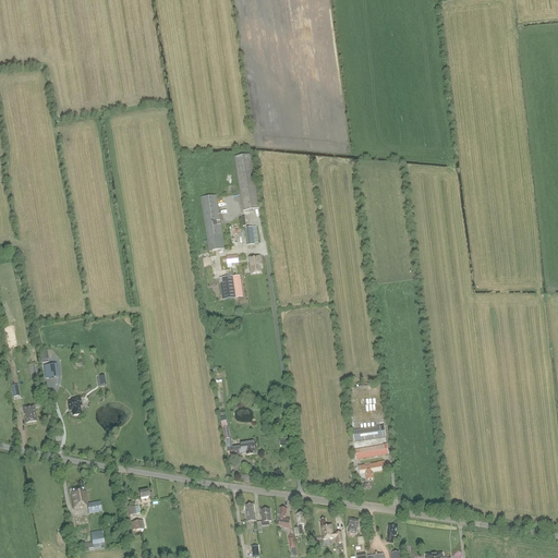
[(243,211),(258,209),(251,155),(234,157),(243,211)]
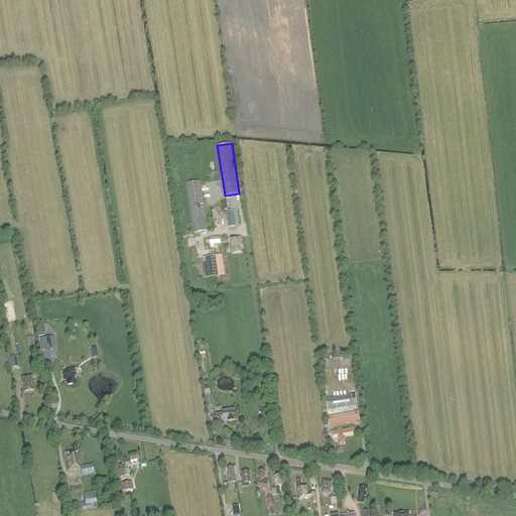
[(200,232),(207,231),(200,180),(186,182),(195,237),(200,236),(200,232)]
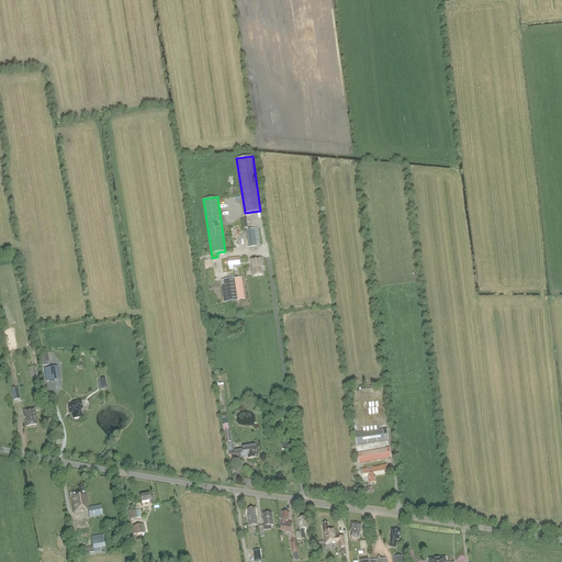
[(234,253),(243,251),(237,210),(228,211),(234,253)]
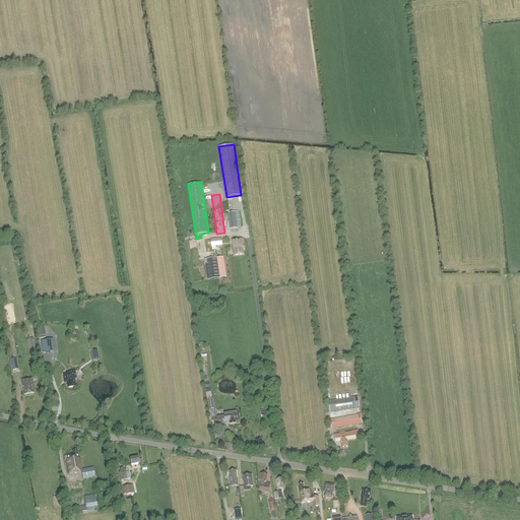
[(238,226),(241,226),(239,211),(229,212),(231,229),(238,228),(238,226)]
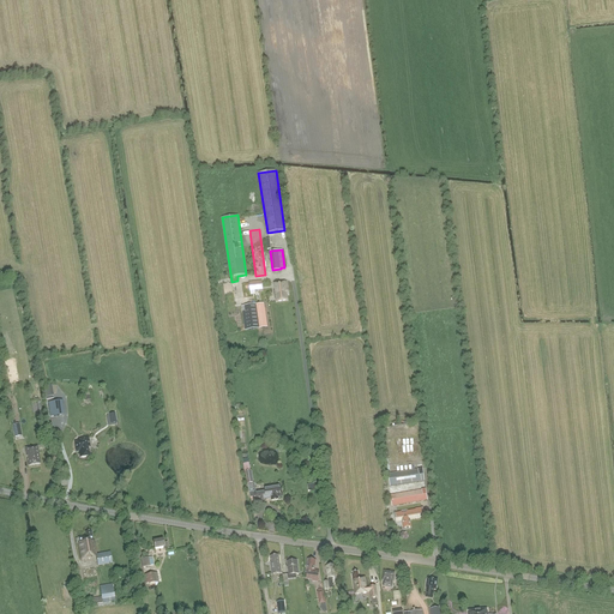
[(258,290),(258,286),(262,286),(262,281),(248,282),(250,284),(246,286),(246,290),(250,290),(250,294),(256,294),(254,290),(258,290)]
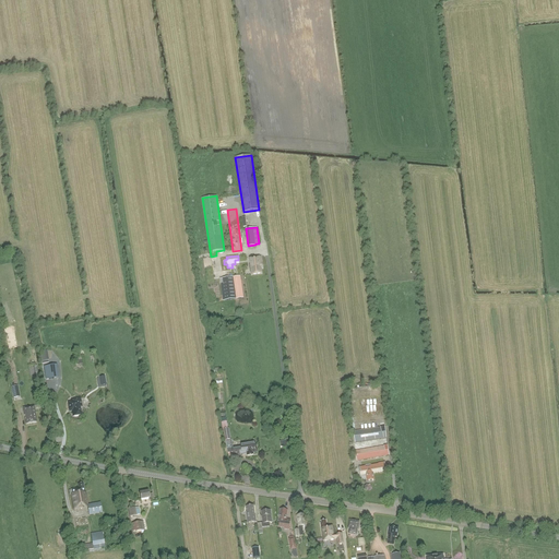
[(261,269),(263,269),(261,257),(249,259),(250,270),(247,270),(248,273),(250,272),(251,274),(258,273),(258,271),(262,271),(261,269)]
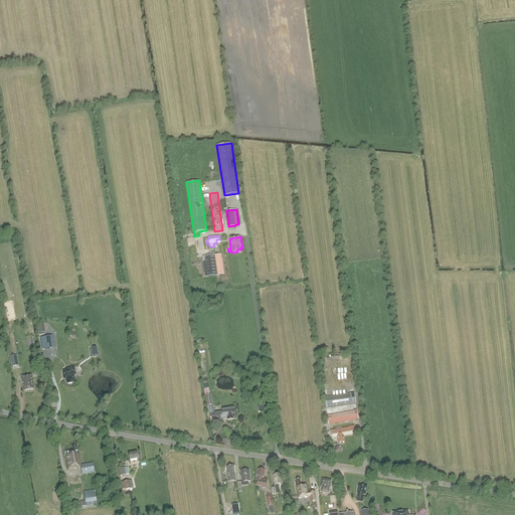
[(199,278),(224,274),(221,254),(197,259),(199,278)]
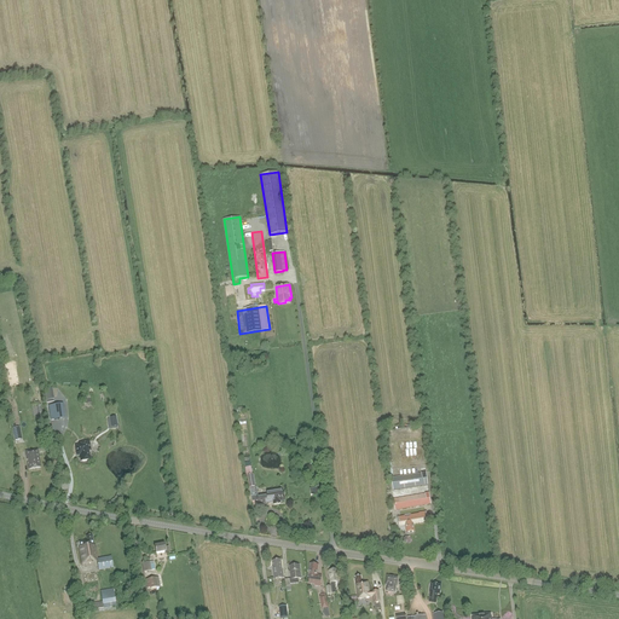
[(58,404),(50,405),(52,420),(61,418),(58,404)]
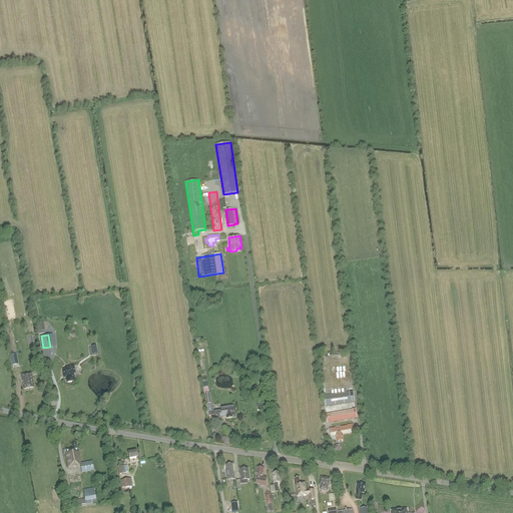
[(72,357),(80,356),(77,338),(70,339),(72,357)]
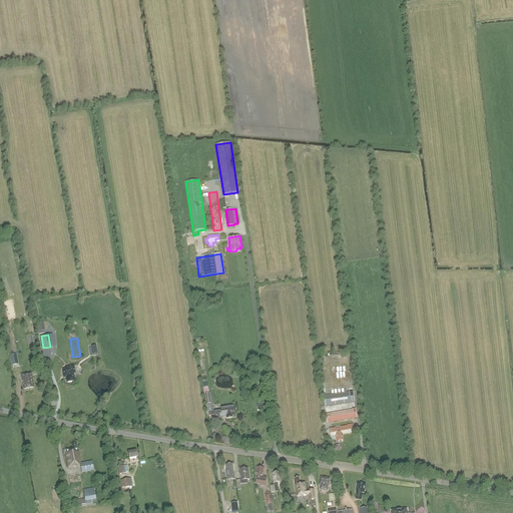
[(62,369),(63,378),(66,378),(66,383),(69,383),(75,382),(74,374),(75,374),(74,365),(68,366),(68,368),(62,369)]
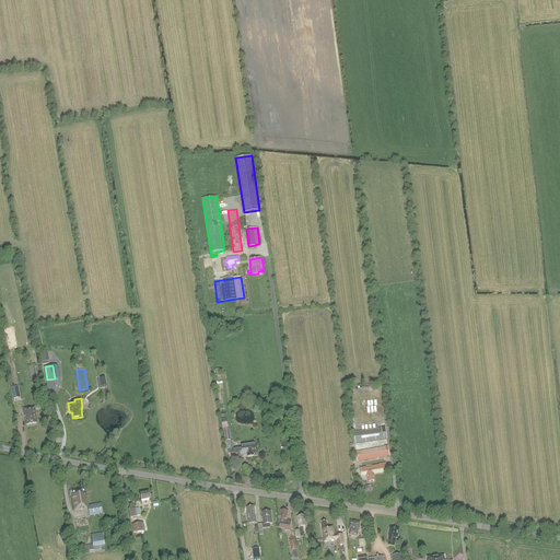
[(26,424),(37,422),(34,406),(23,408),(24,416),(25,416),(25,419),(26,424)]
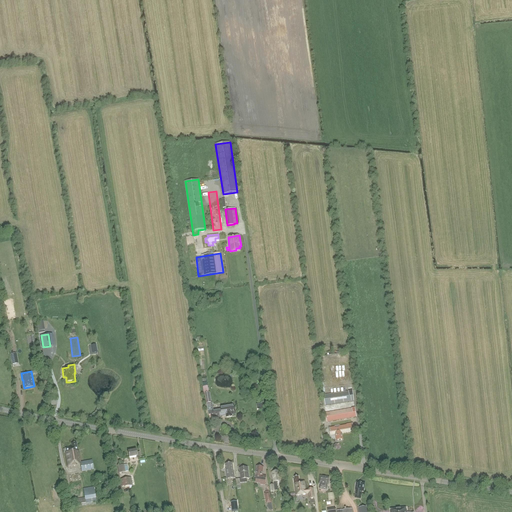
[(325,405),(353,401),(352,391),(323,395),(325,405)]
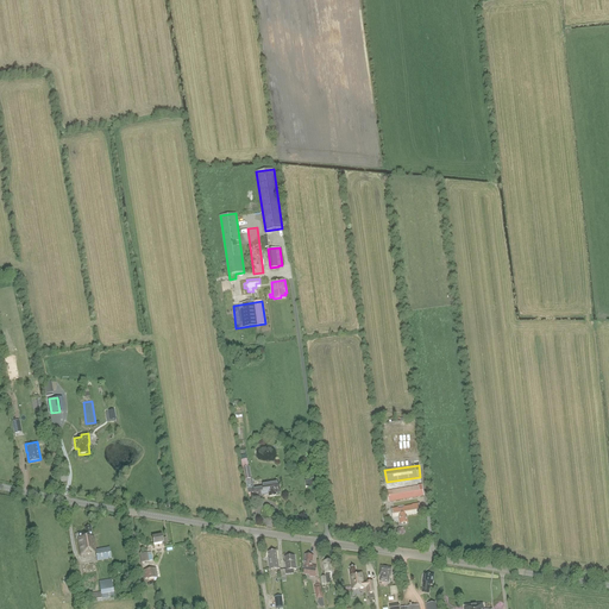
[(252,479),(246,481),(249,494),(253,494),(255,497),(261,496),(262,495),(269,494),(269,496),(281,493),(278,482),(267,483),(268,485),(253,489),(252,479)]
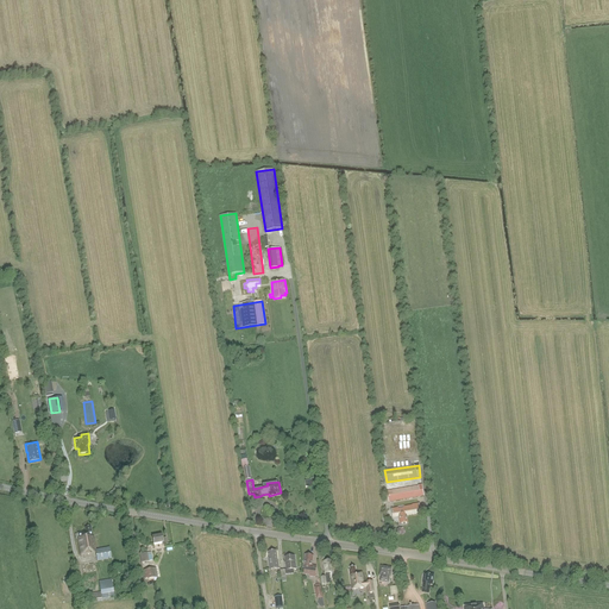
[(388,502),(424,496),(422,485),(387,491),(388,502)]
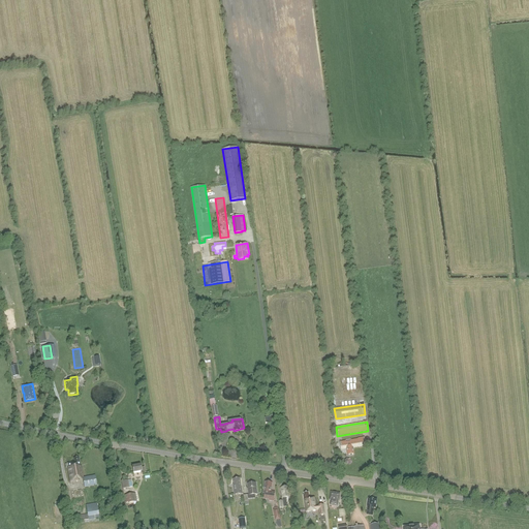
[(366,445),(365,440),(364,437),(358,438),(359,439),(351,440),(351,441),(346,442),(346,441),(340,442),(341,448),(346,447),(348,455),(354,454),(353,447),(366,445)]
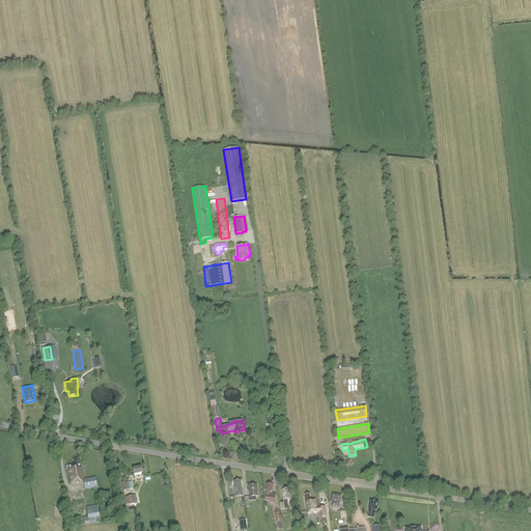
[(85,488),(98,486),(95,476),(83,479),(81,466),(80,467),(79,458),(74,459),(75,463),(67,464),(67,466),(65,466),(66,469),(67,469),(71,483),(84,481),(85,488)]
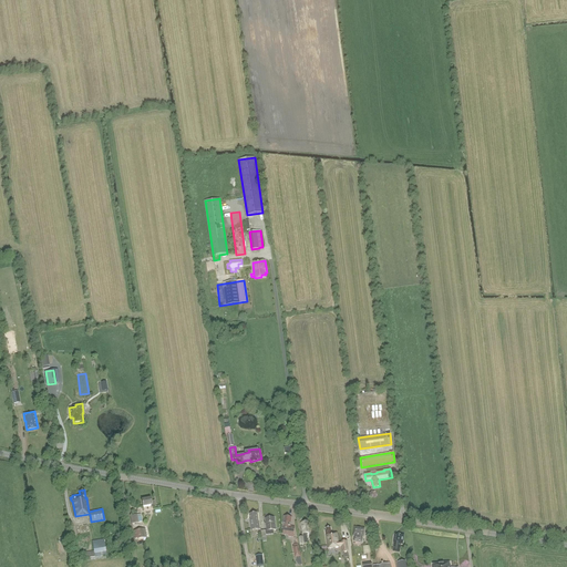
[(152,507),(155,506),(154,501),(151,502),(151,498),(142,500),(143,507),(151,505),(152,507)]
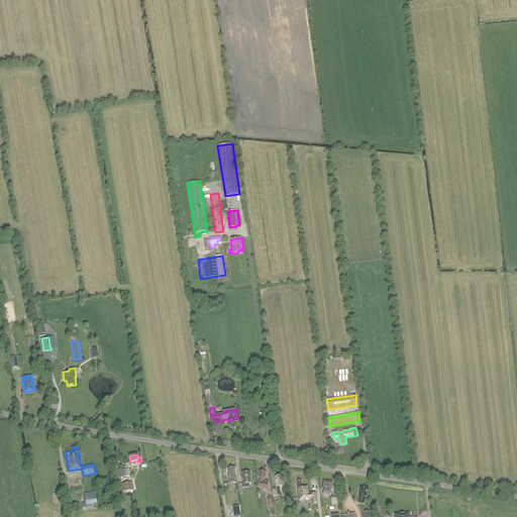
[(228,469),(229,478),(230,484),(236,483),(234,468),(228,469)]
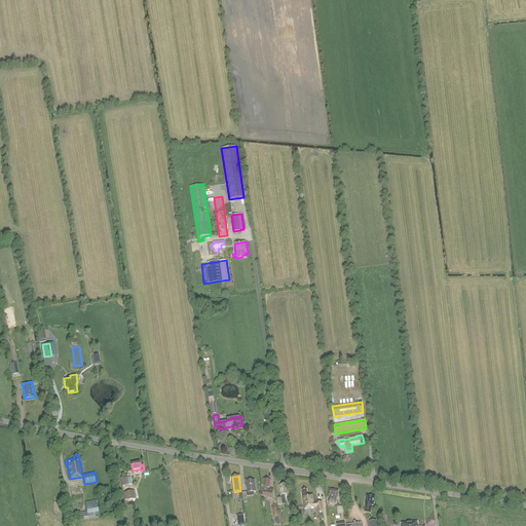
[(263,493),(263,496),(268,497),(271,498),(272,494),(268,493),(269,491),(270,481),(264,480),(263,484),(262,485),(262,487),(263,487),(262,491),(265,491),(264,493),(263,493)]
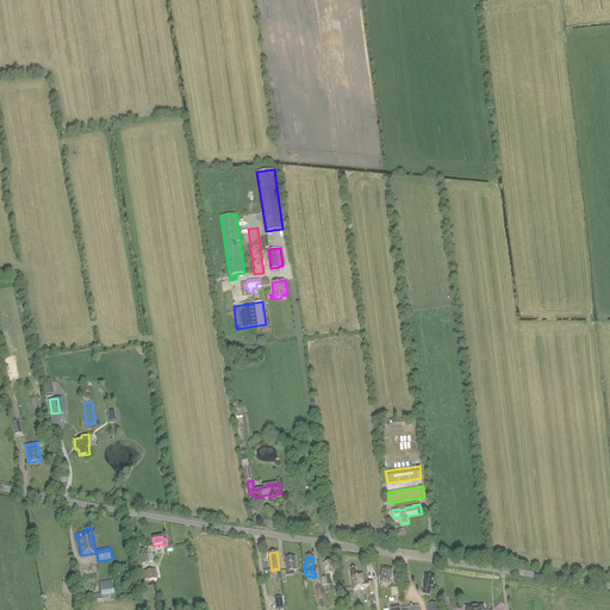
[(294,571),(296,570),(294,558),(286,559),(287,571),(281,572),(282,583),(287,583),(286,576),(294,574),(294,571)]
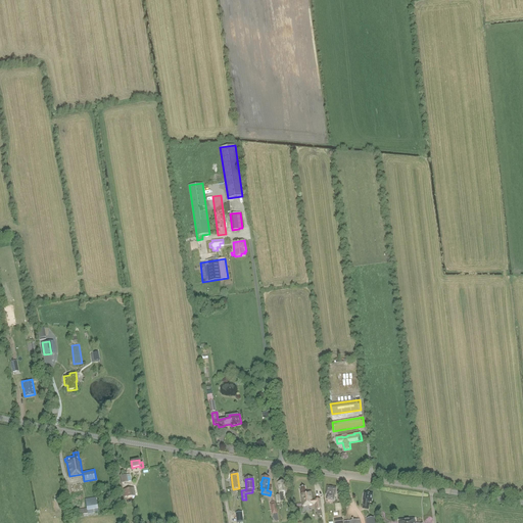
[(283,492),(287,491),(285,482),(278,483),(280,496),(276,496),(277,503),(280,503),(284,502),(283,492)]
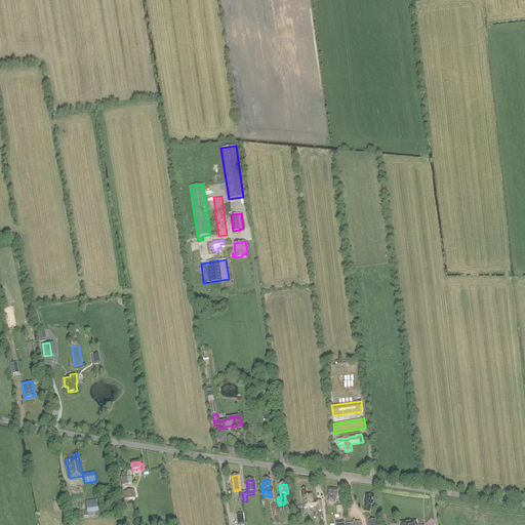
[(327,496),(328,497),(327,501),(335,502),(335,498),(336,498),(337,490),(328,488),(327,496)]
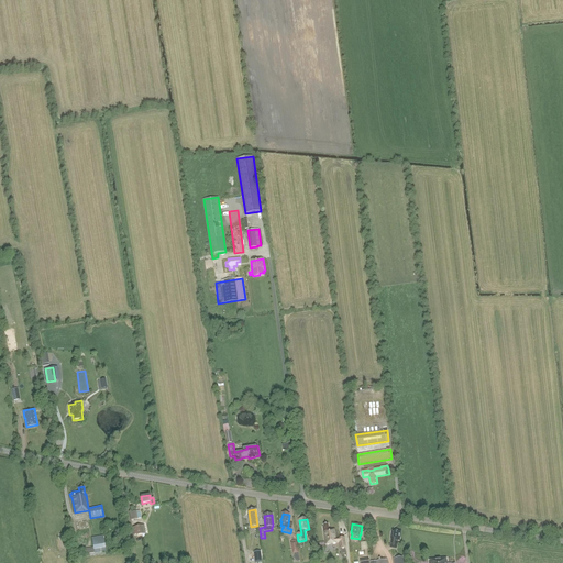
[(144,541),(142,534),(145,533),(144,525),(132,528),(133,536),(136,534),(138,536),(139,542),(144,541)]
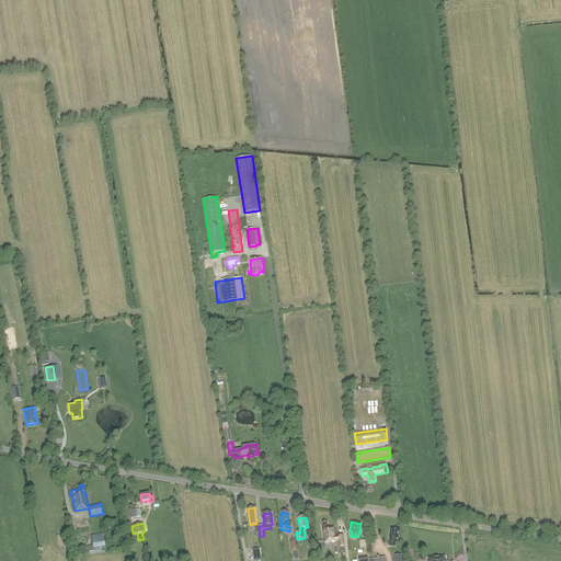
[(339,548),(340,548),(340,552),(345,551),(343,536),(338,537),(335,538),(334,528),(328,529),(327,523),(322,523),(323,525),(322,525),(324,544),(335,541),(339,541),(339,548)]
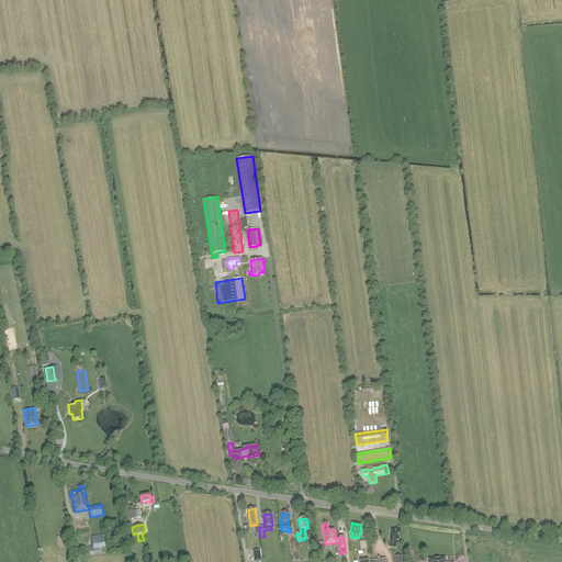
[(400,537),(401,531),(400,531),(400,530),(396,530),(392,529),(390,539),(389,544),(395,546),(396,540),(398,540),(398,539),(400,539),(400,537)]
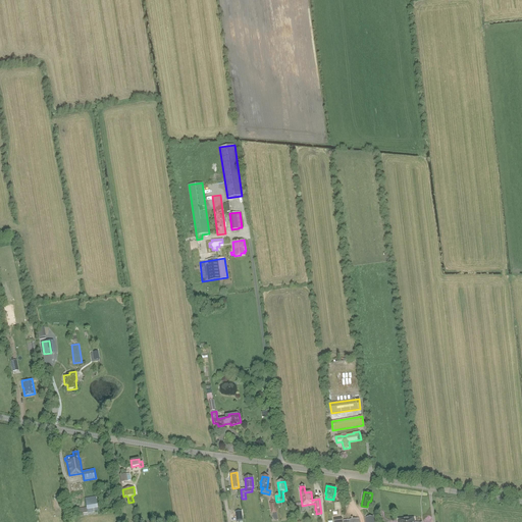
[(96,498),(85,498),(88,512),(98,511),(96,498)]
